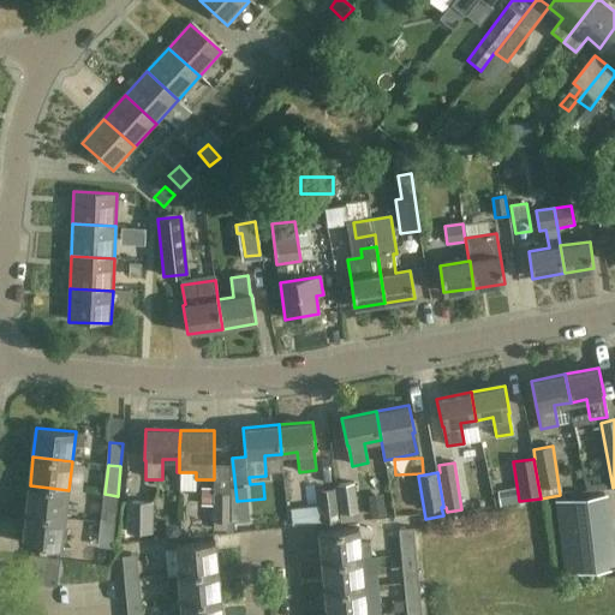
[(358,513),(354,483),(336,485),(341,523),(363,520),(362,513),(358,513)]
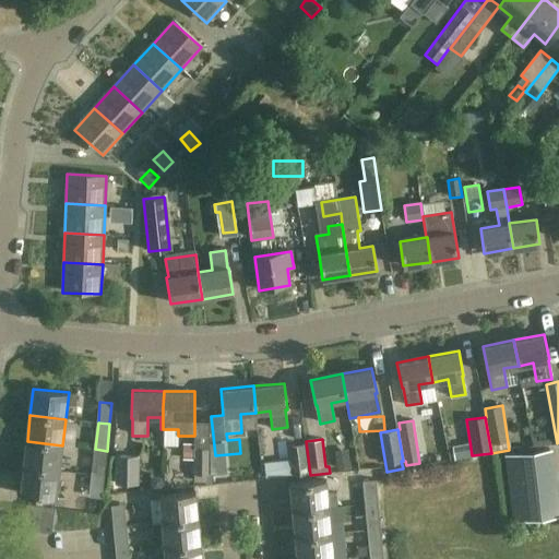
[(24,468),(59,472),(62,445),(27,441),(24,468)]
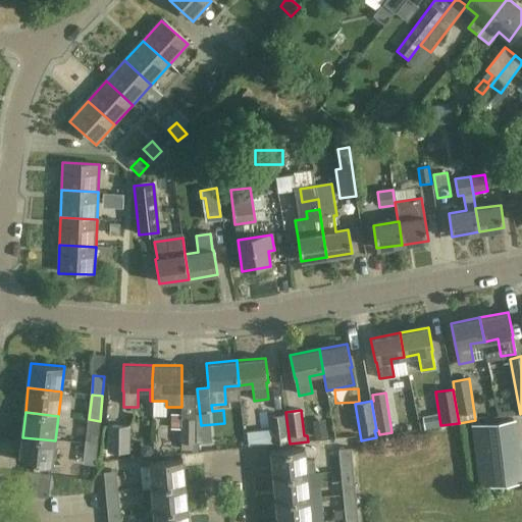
[(289,444),(284,415),(270,417),(271,428),(273,442),(273,446),(289,444)]
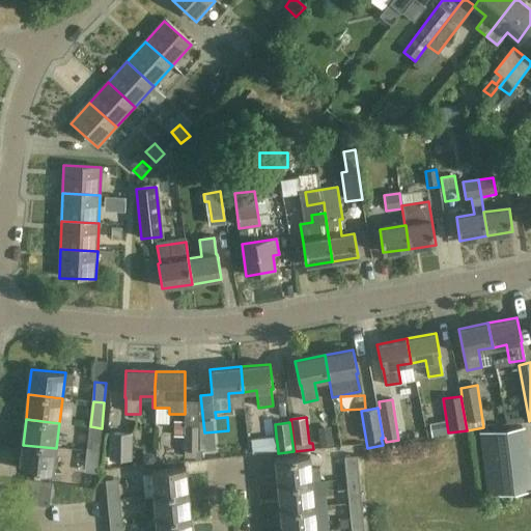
[(99,453),(102,428),(90,426),(88,452),(99,453)]
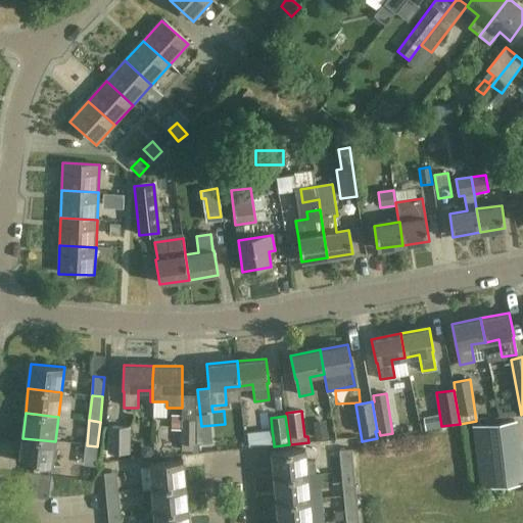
[(522,483),(522,456),(519,421),(472,427),(480,488),(522,483)]
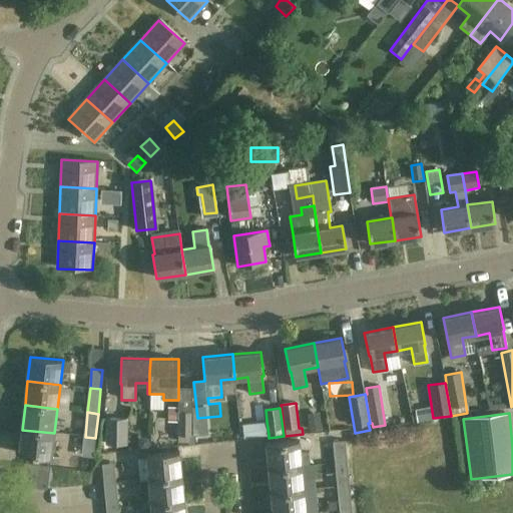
[(178,414),(178,444),(193,444),(193,414),(178,414)]
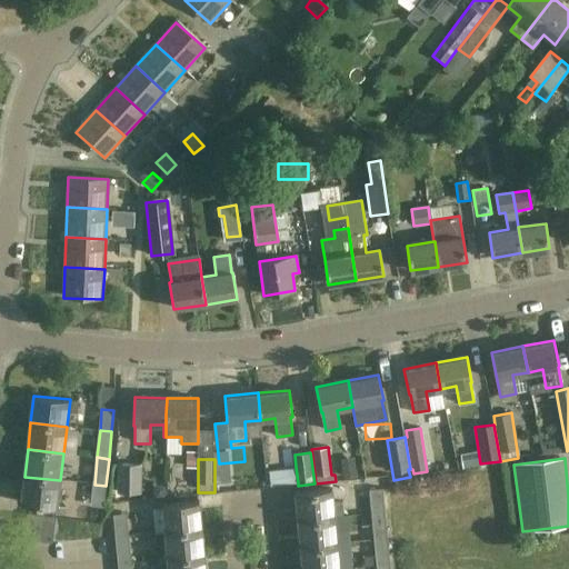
[(141,465),(118,465),(118,492),(141,492),(141,465)]
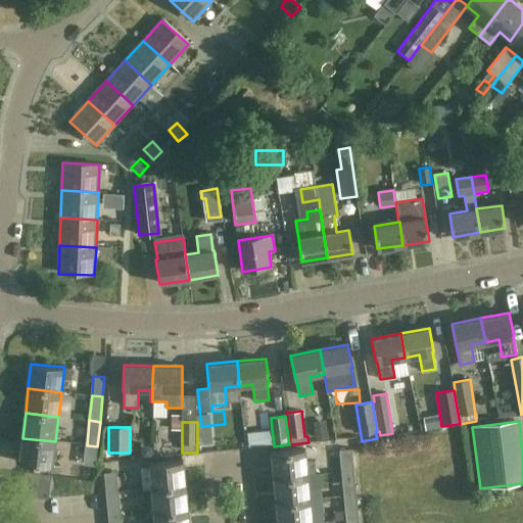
[(272,429),(246,432),(248,446),(274,443),(272,429)]
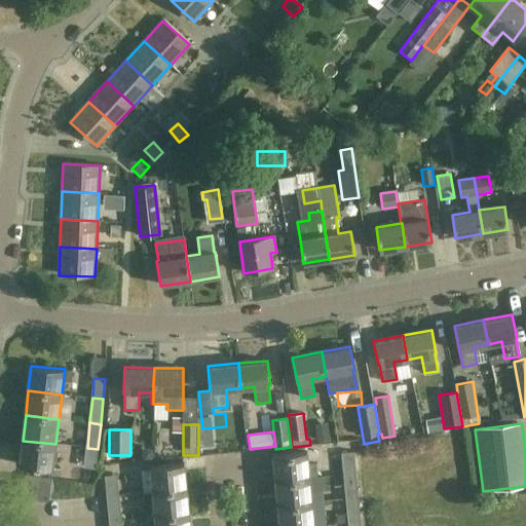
[(53,470),(55,444),(23,441),(20,465),(53,470)]
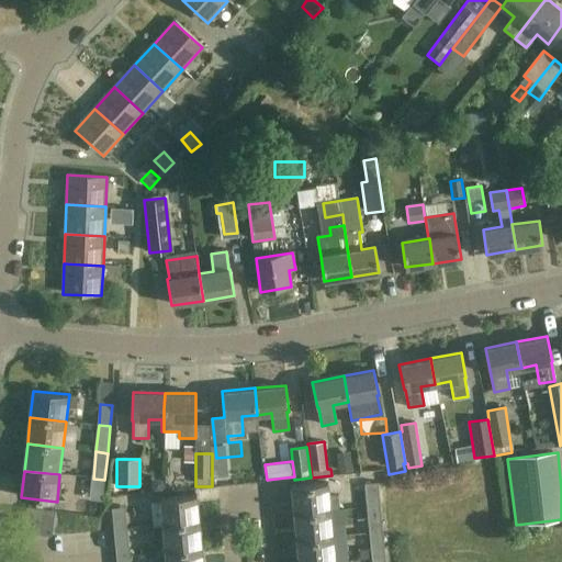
[(383,483),(382,471),(372,472),(373,484),(363,485),(366,506),(379,504),(377,483),(383,483)]
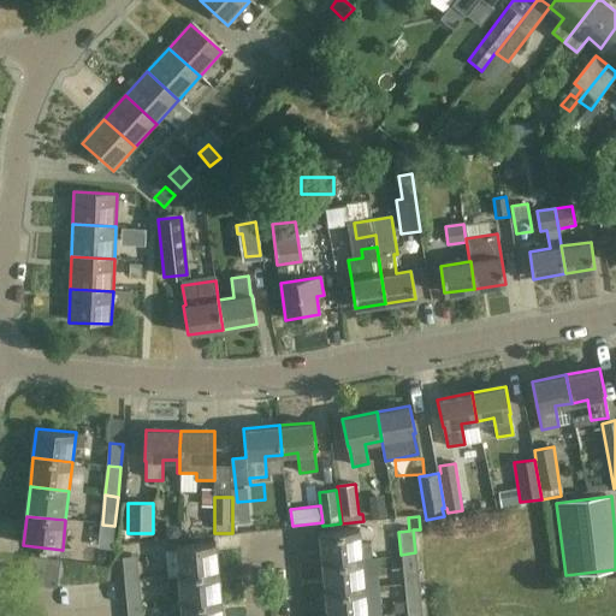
[(102,525),(101,548),(113,549),(114,526),(102,525)]
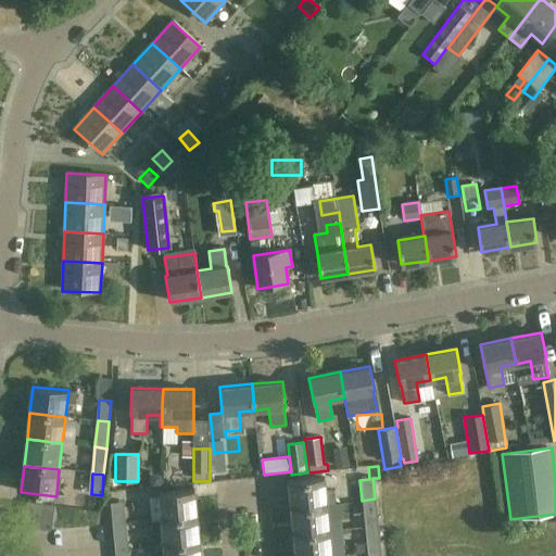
[(328,504),(338,503),(337,490),(327,490),(326,478),(290,481),(293,507),(328,504)]
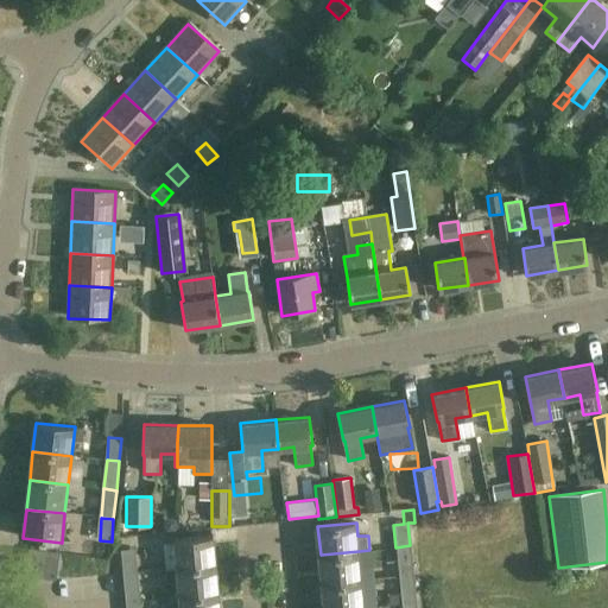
[(176,540),(179,569),(217,565),(215,537),(176,540)]
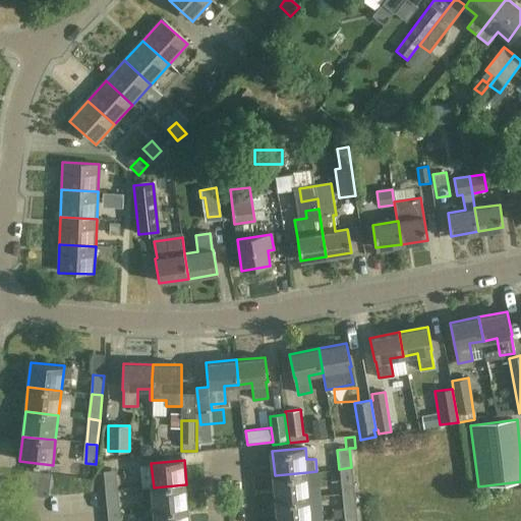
[(353,493),(351,467),(339,469),(342,494),(353,493)]
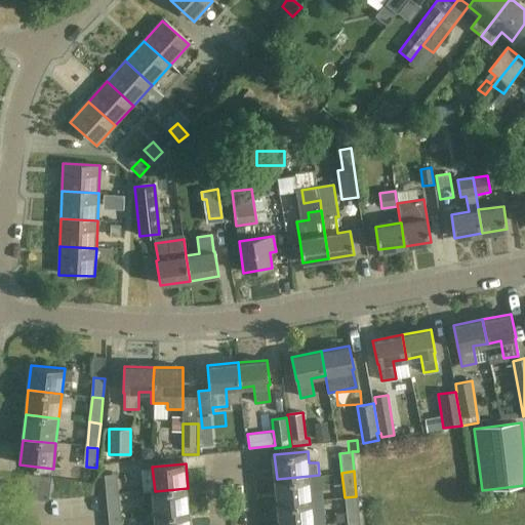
[(39,477),(27,475),(24,498),(36,499),(49,501),(51,478),(39,477)]
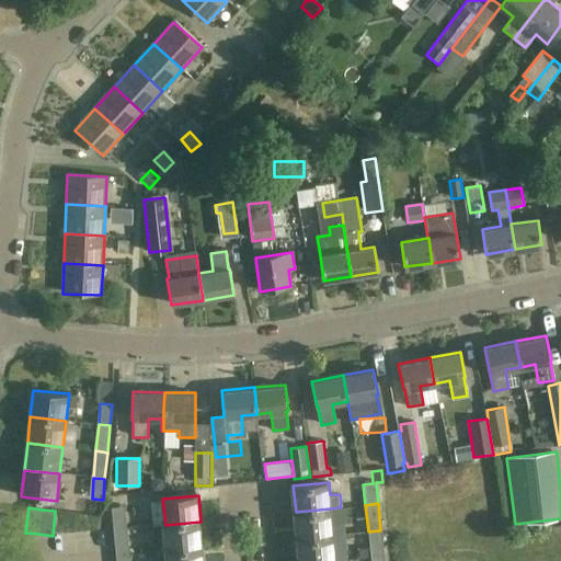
[(126,528),(124,507),(111,508),(113,529),(126,528)]
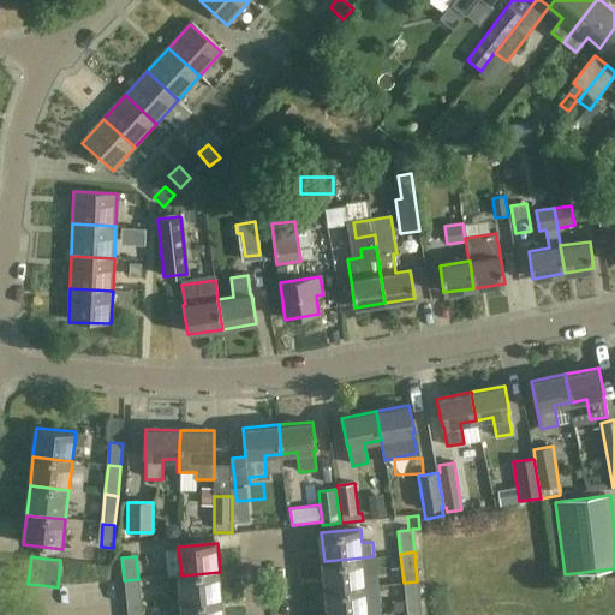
[(366,586),(363,557),(324,561),(327,590),(366,586)]
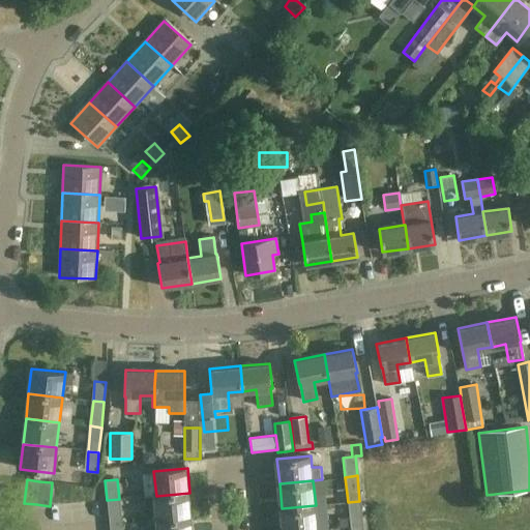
[(193,518),(189,493),(156,496),(146,497),(147,508),(157,507),(158,521),(193,518)]
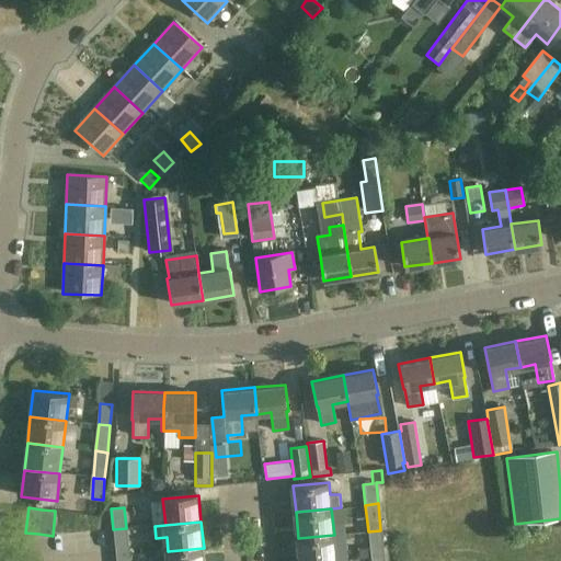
[(128,550),(126,528),(113,529),(115,551),(128,550)]
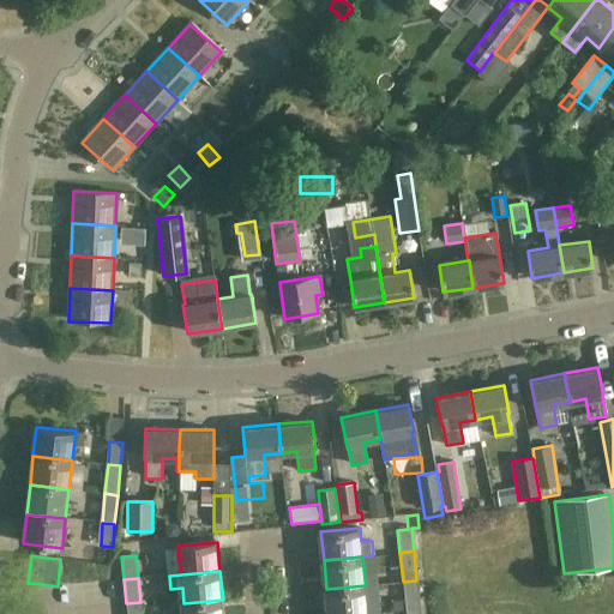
[(403,582),(405,611),(420,609),(416,581),(403,582)]
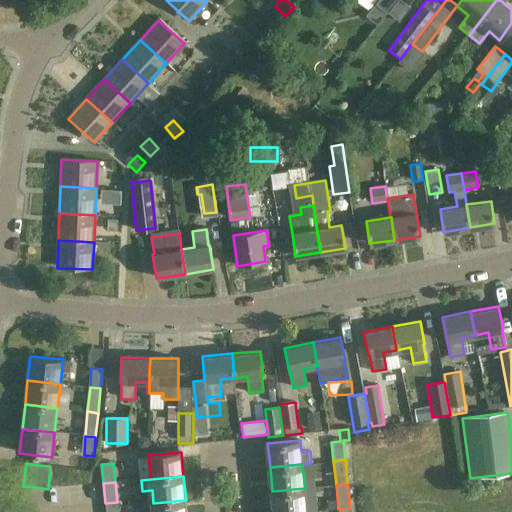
[(274,511),(305,511),(307,511),(305,488),(272,491),(274,511)]
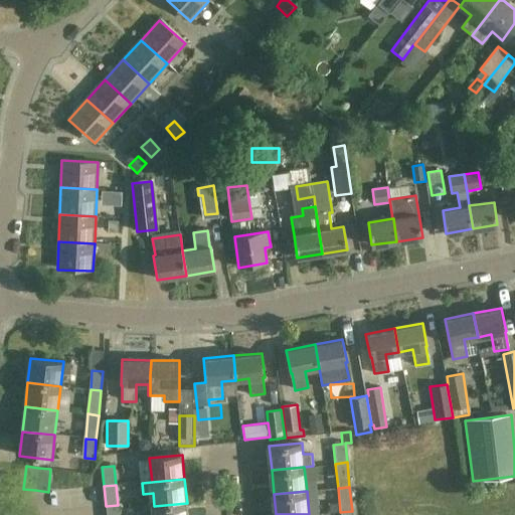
[(187,514),(187,503),(154,506),(144,507),(144,514),(187,514)]
